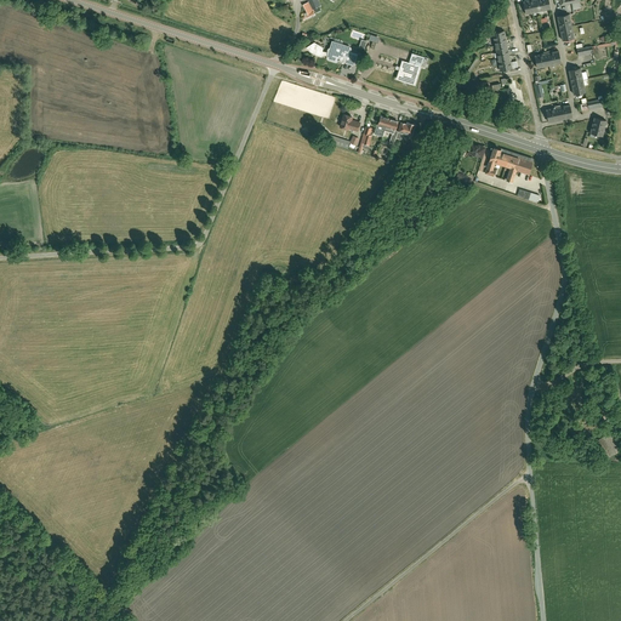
[(307,18),(315,15),(314,12),(314,11),(313,9),(320,5),(318,0),(307,0),(308,1),(303,5),(307,12),(305,13),(307,18)]
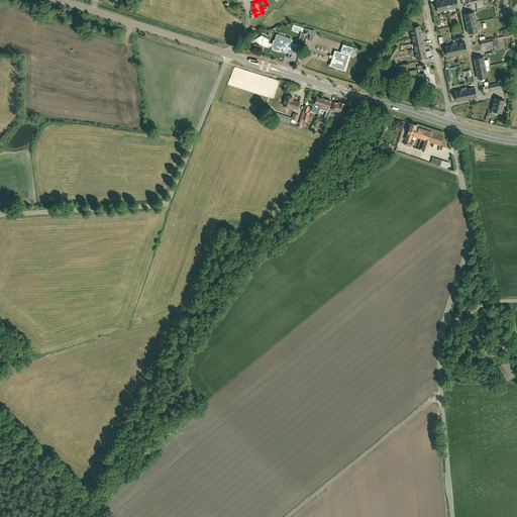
[(448,9),(445,0),(440,0),(435,1),(437,11),(448,9)]
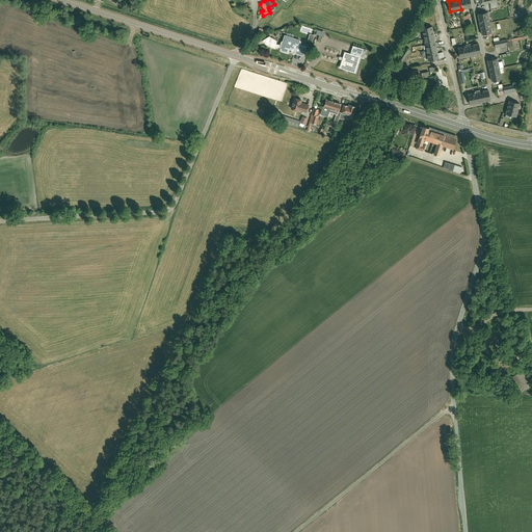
[(458,0),(461,9),(472,7),(470,0),(458,0)]
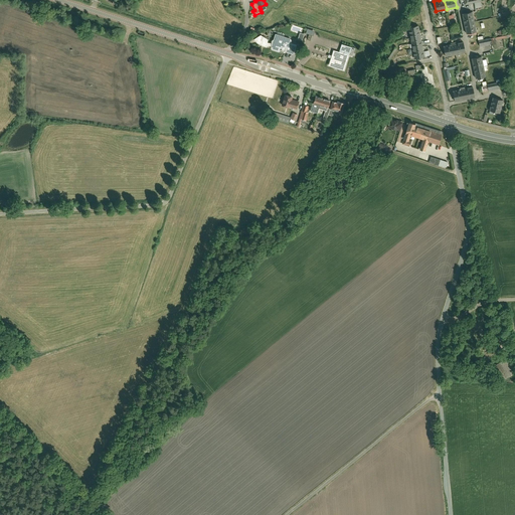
[(465,24),(474,22),(472,11),(463,13),(465,24)]
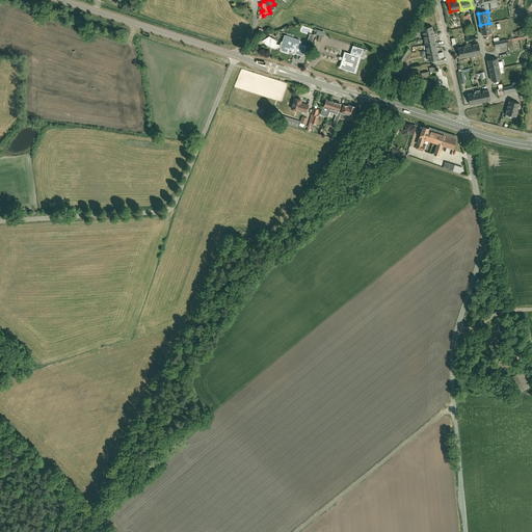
[(491,32),(489,23),(480,25),(482,34),(491,32)]
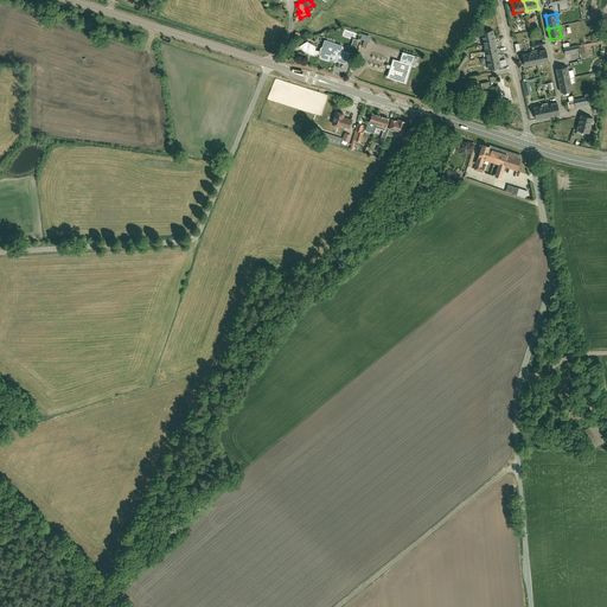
[(321,58),(328,61),(330,61),(331,59),(331,58),(336,59),(336,61),(337,61),(344,63),(345,63),(346,63),(350,53),(343,51),(344,49),(343,48),(343,46),(342,46),(325,40),(323,48),(321,48),(321,49),(320,50),(314,50),(315,46),(307,42),(300,46),(301,48),(301,49),(302,50),(304,50),(305,51),(306,52),(308,53),(311,55),(312,55),(314,55),(314,53),(320,55),(320,56),(320,57),(320,58),(321,58)]
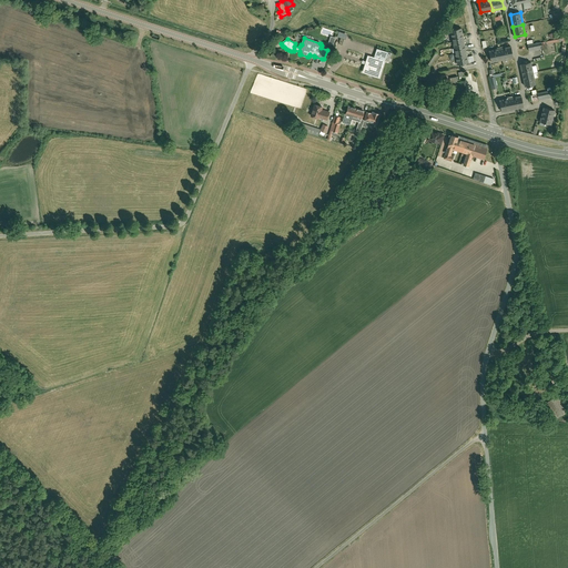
[(503,60),(499,47),(497,48),(497,49),(489,51),(492,62),(503,60)]
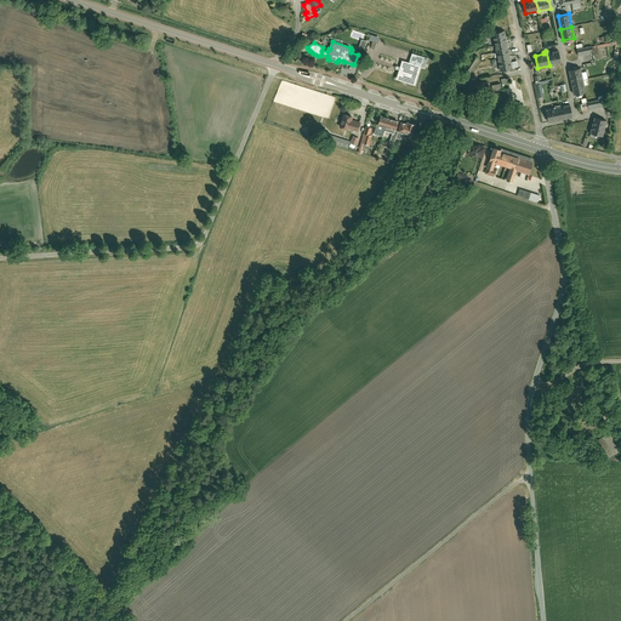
[(550,66),(562,63),(559,51),(550,52),(550,51),(546,51),(550,66)]
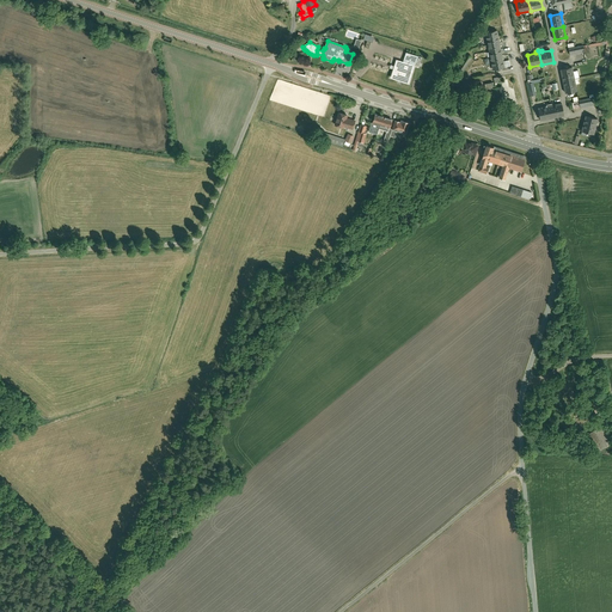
[(416,63),(417,56),(407,53),(404,60),(408,60),(407,63),(397,61),(392,75),(409,81),(412,66),(409,65),(409,61),(416,63)]
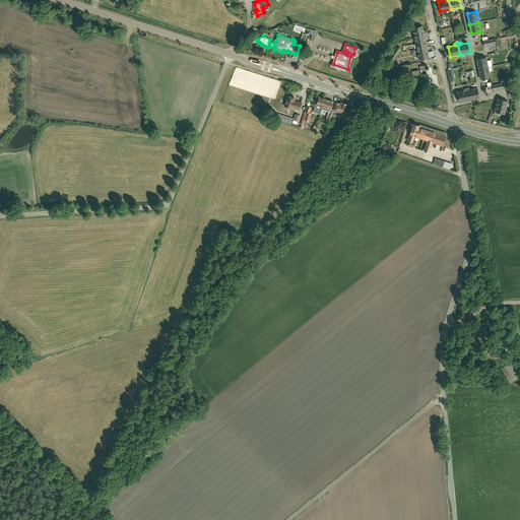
[(401,49),(397,46),(384,65),(389,68),(401,49)]
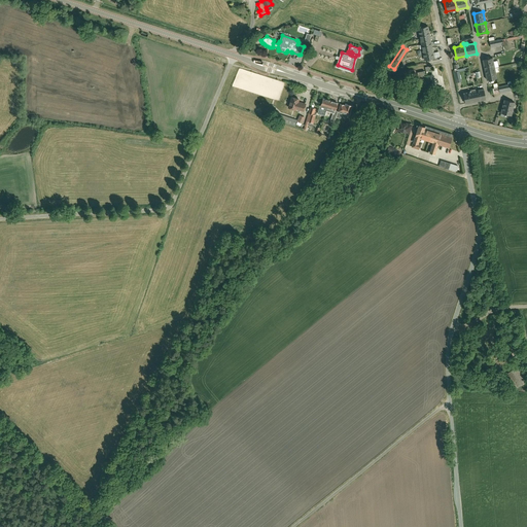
[(494,68),(492,58),(483,60),(485,70),(494,68)]
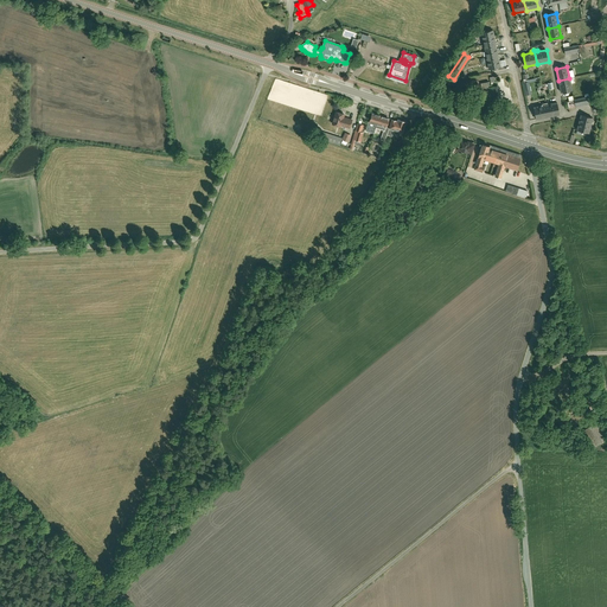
[(532,94),(530,82),(537,81),(536,78),(529,80),(529,74),(523,75),(526,95),(532,94)]
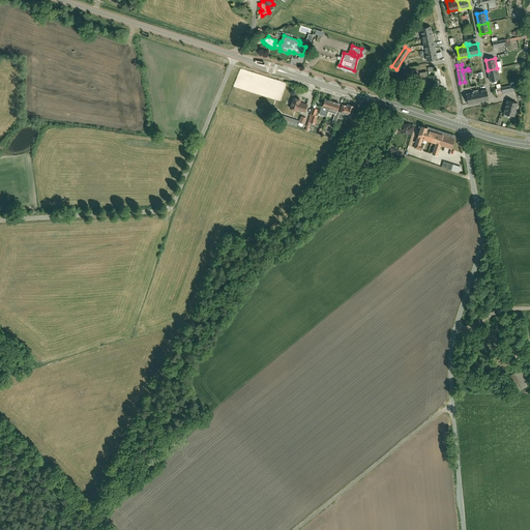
[(497,68),(488,70),(490,81),(499,79),(497,68)]
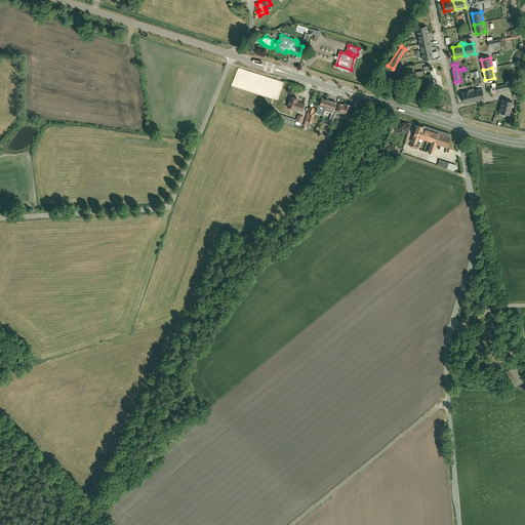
[(425,80),(422,71),(416,72),(417,81),(425,80)]
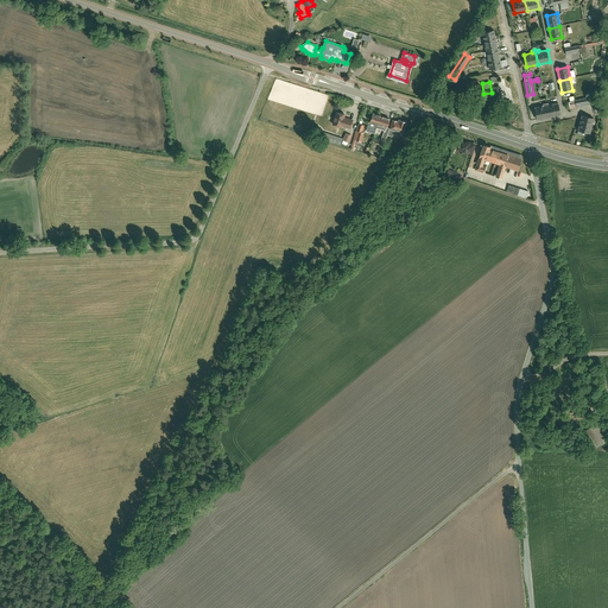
[(591,103),(590,97),(575,100),(576,107),(591,103)]
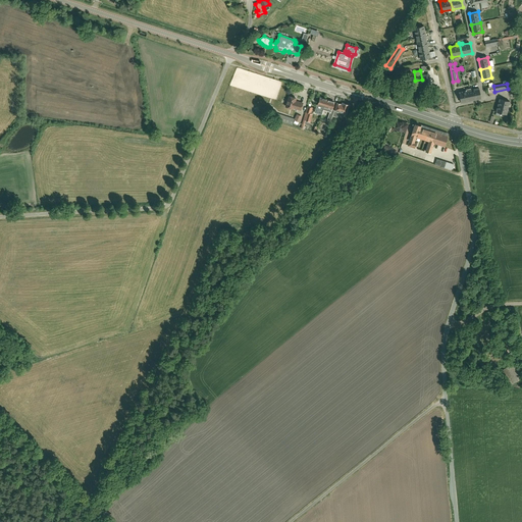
[(481,98),(479,88),(471,90),(471,88),(469,89),(471,100),(481,98)]
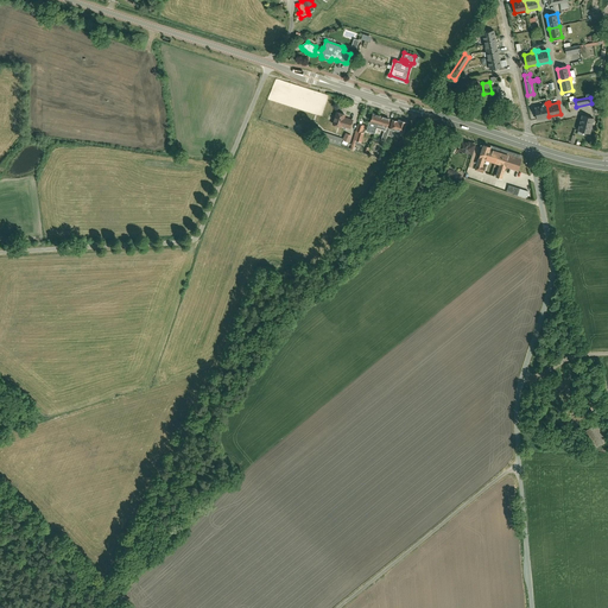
[(549,116),(546,103),(543,103),(543,106),(534,107),(537,119),(549,116)]
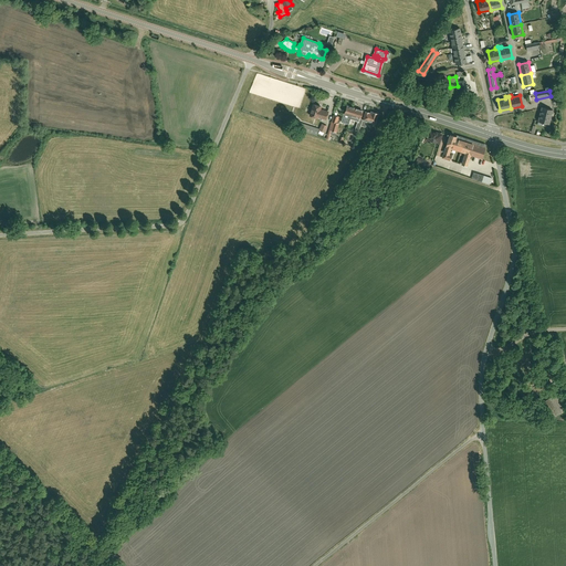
[(322,107),(314,105),(311,116),(318,118),(318,117),(326,119),(328,112),(321,109),(322,107)]
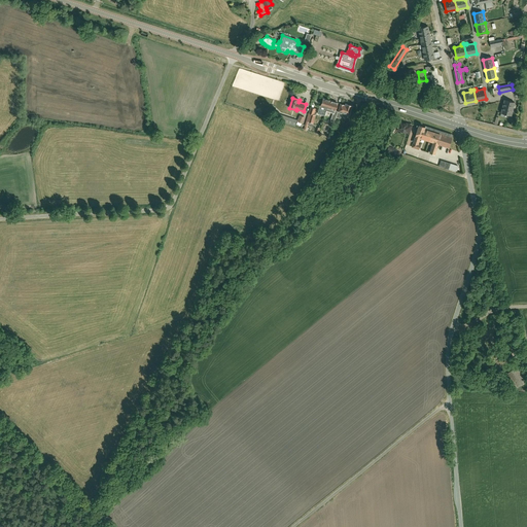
[(323,99),(321,106),(320,105),(319,111),(319,112),(322,113),(322,114),(325,115),(330,101),(323,99)]
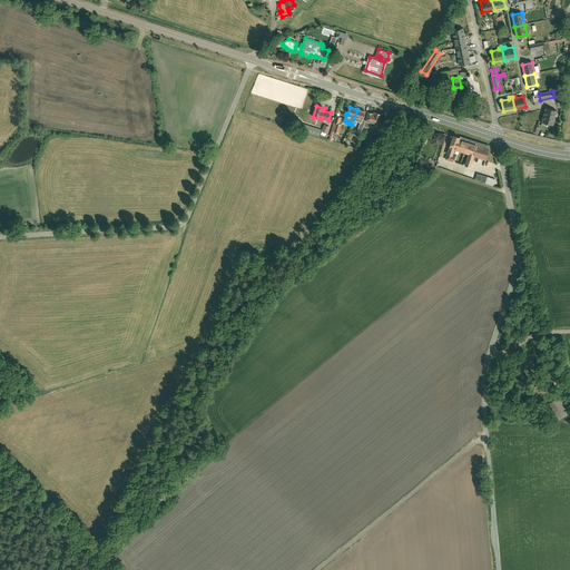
[(553,125),(557,110),(546,108),(542,123),(553,125)]
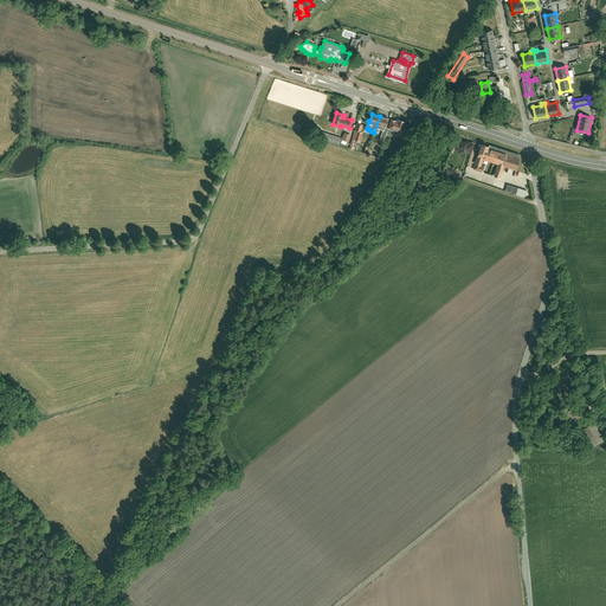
[(380,116),(374,133),(376,128),(385,130),(385,131),(382,131),(380,139),(384,140),(386,133),(387,133),(388,128),(386,127),(388,118),(380,116)]
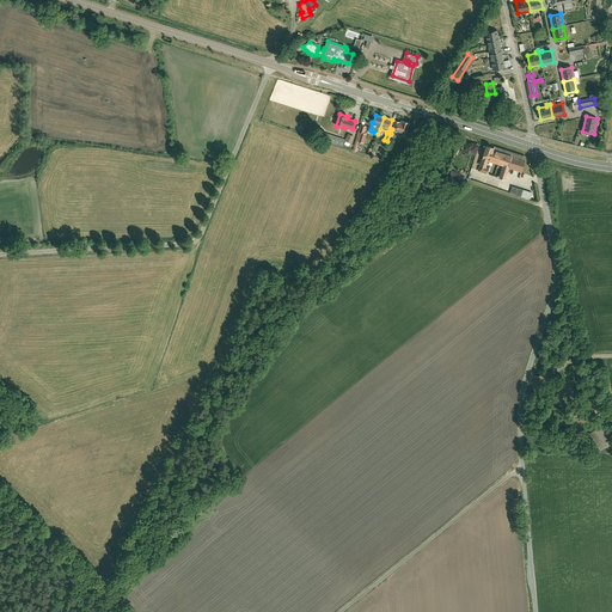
[(392,129),(391,134),(390,136),(396,138),(397,130),(407,133),(409,126),(410,124),(409,123),(409,122),(409,121),(407,122),(404,121),(404,123),(395,121),(392,129)]
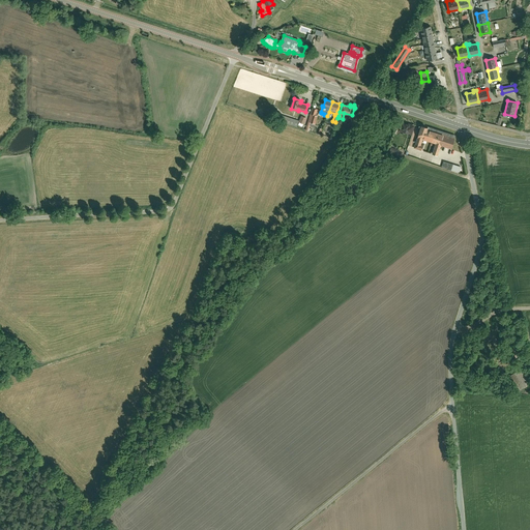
[(318,116),(311,114),(305,130),(307,131),(307,130),(312,131),(313,129),(311,129),(312,126),(310,125),(311,122),(315,124),(318,116)]
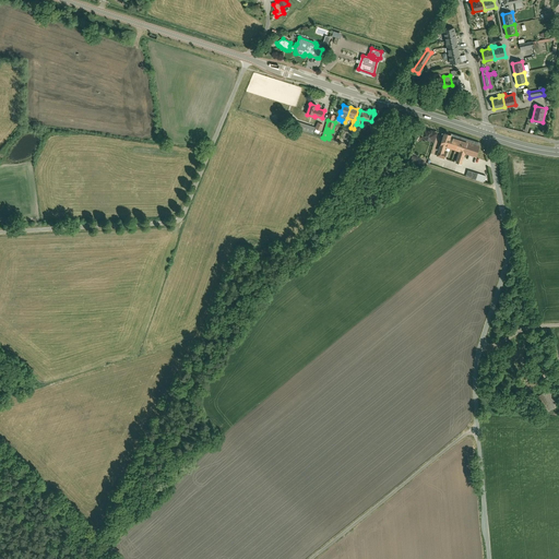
[(433,141),(436,133),(423,129),(420,137),(433,141)]
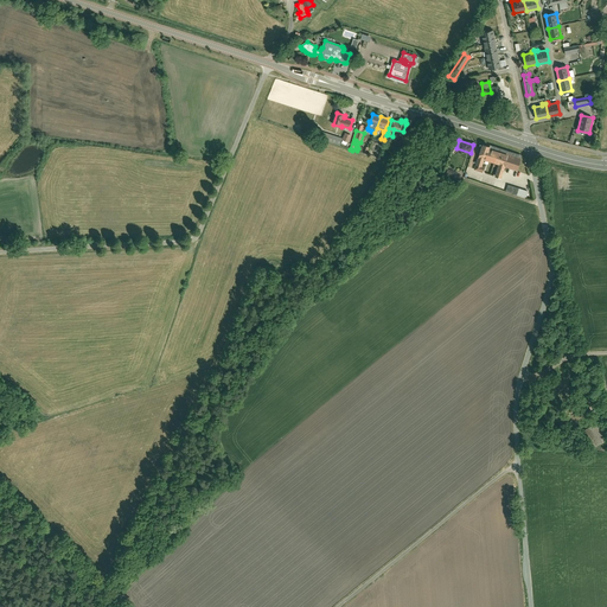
[(481,147),(478,146),(477,152),(480,153),(474,170),(483,172),(485,167),(481,166),(484,159),(499,164),(496,177),(500,178),(504,166),(517,170),(521,158),(502,152),(499,151),(489,148),(490,146),(483,145),(481,147)]
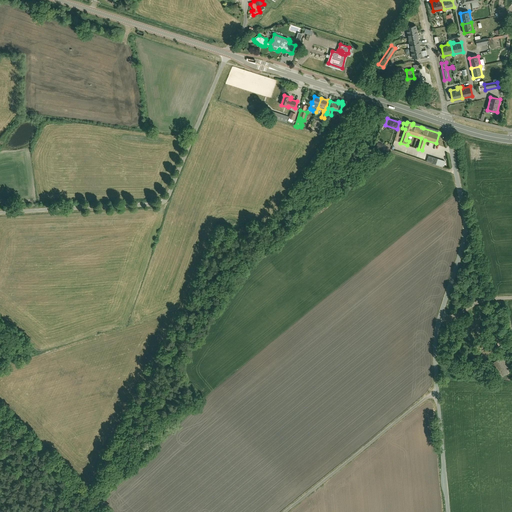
[(445,161),(428,156),(427,161),(443,167),(445,161)]
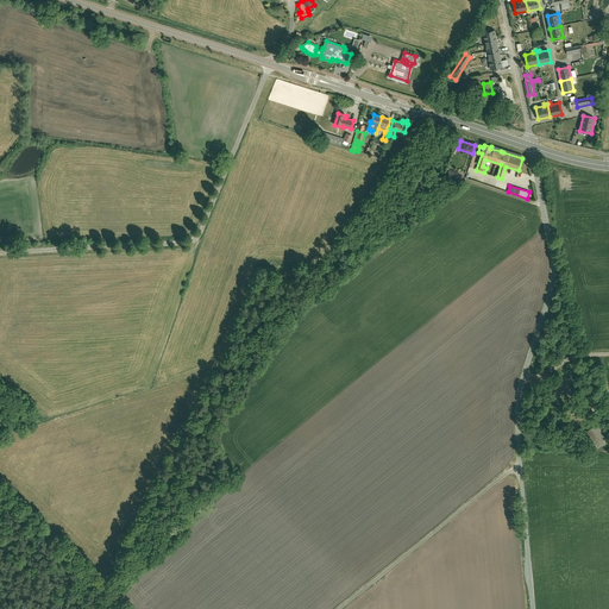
[(608,437),(600,424),(588,431),(598,447),(608,440),(608,437)]
